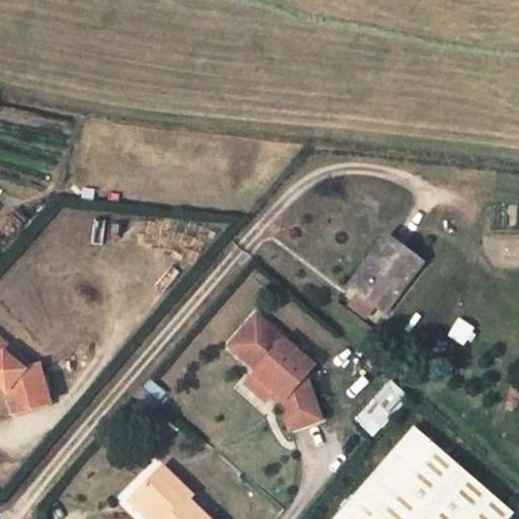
[(385,311),(423,262),(389,236),(353,286),(385,311)]
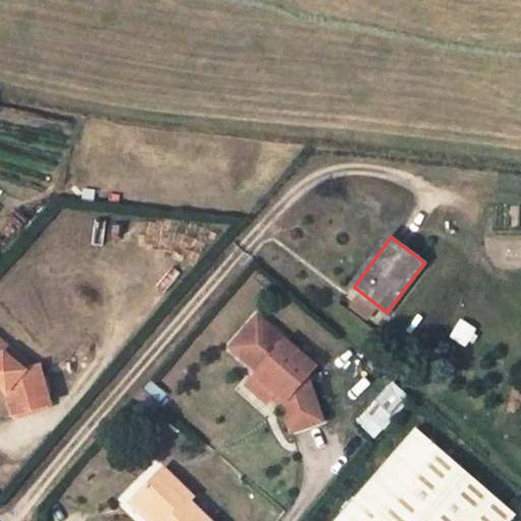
[(259,316),(233,348),(262,372),(256,380),(275,397),(279,393),(287,400),(284,404),(296,432),(327,419),(308,377),(316,366),(259,316)]
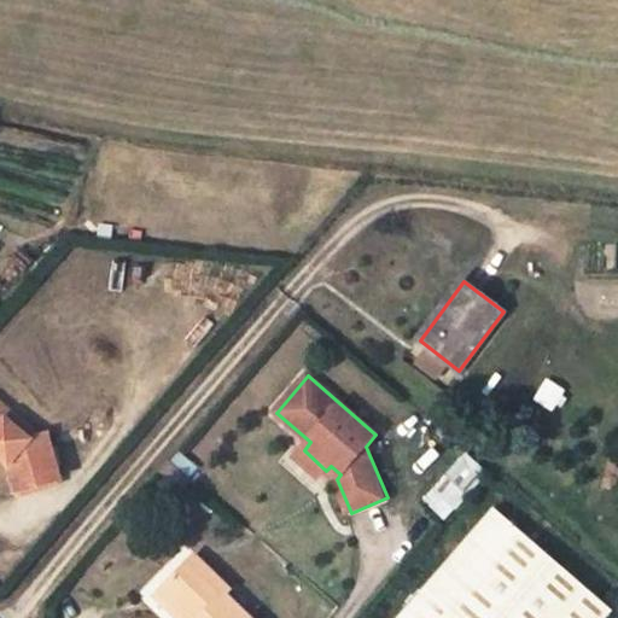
[(0,404),(0,454),(1,456),(11,464),(18,490),(60,478),(47,435),(38,436),(30,439),(7,420),(12,414),(0,404)]
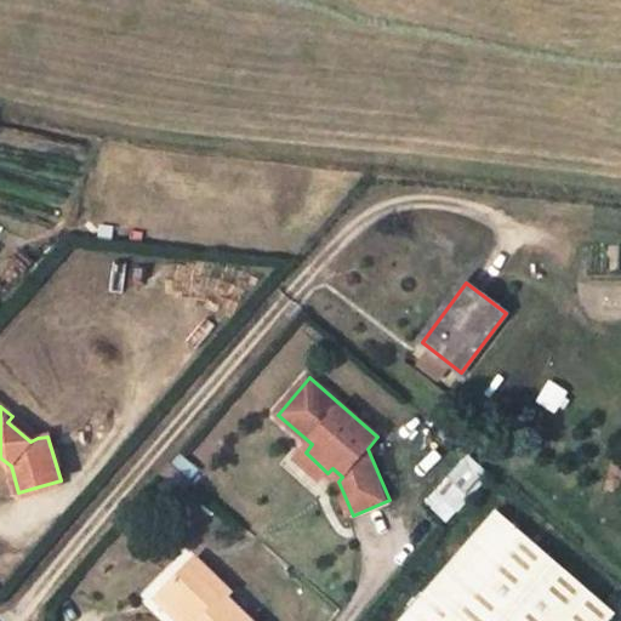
[(38,438),(12,416),(7,422),(30,442),(38,438)]
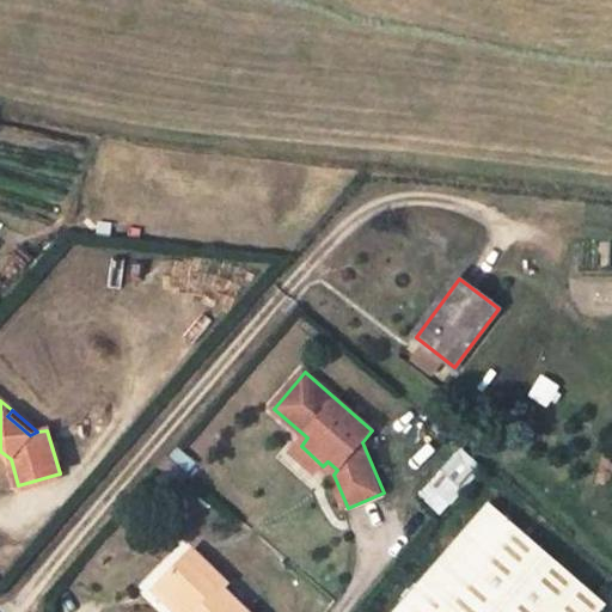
[(301,446),(294,454),(317,473),(323,466),(301,446)]
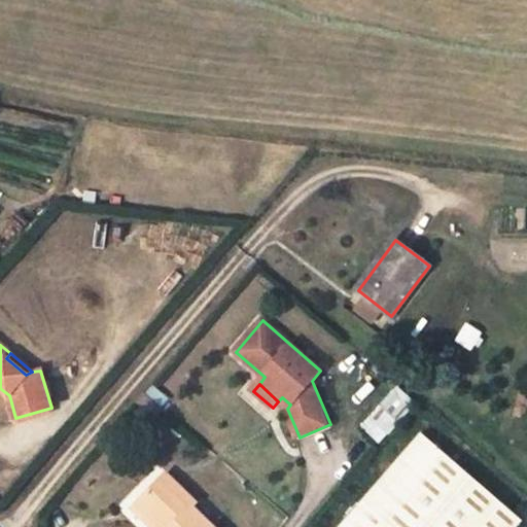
[(381,441),(416,401),(397,385),(362,425),(381,441)]
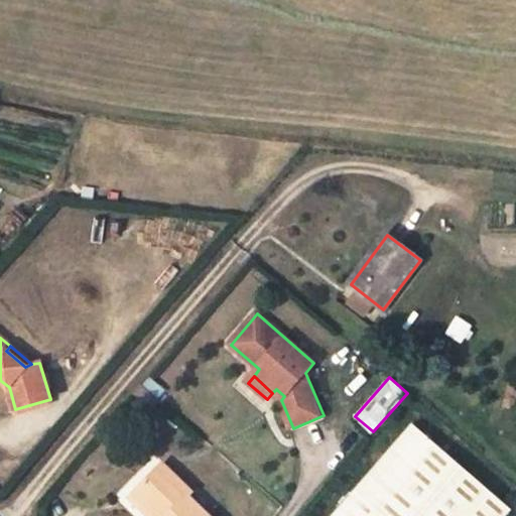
[(151,378),(143,386),(157,398),(164,390),(151,378)]
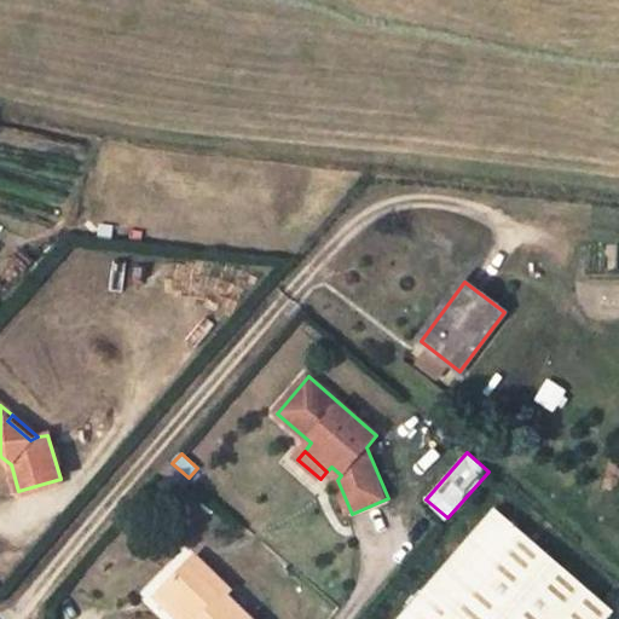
[(608,618),(615,613),(495,508),(398,618),(608,618)]
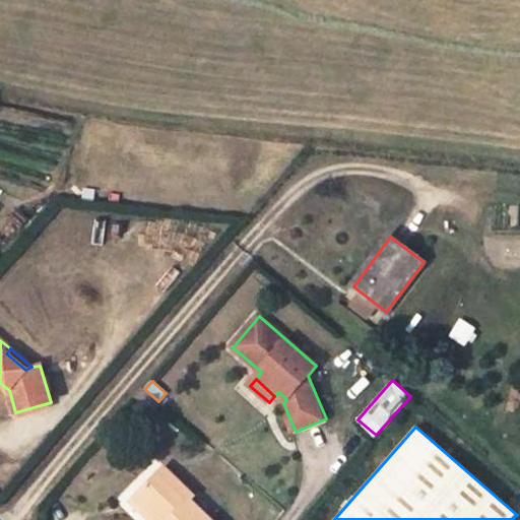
[(165,466),(136,496),(160,519),(212,519),(192,500),(196,496),(165,466)]
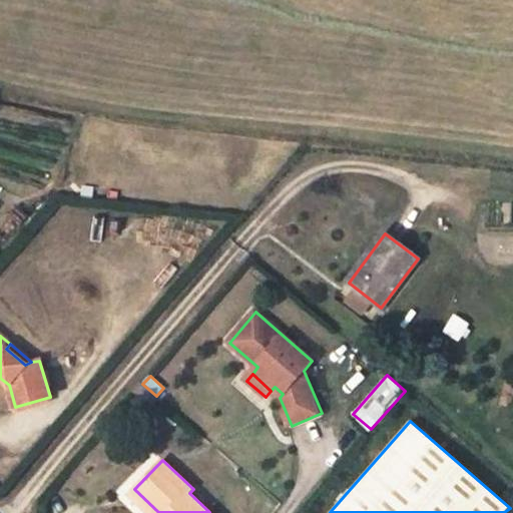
[(149,512),(158,512),(134,489),(130,494),(149,512)]
